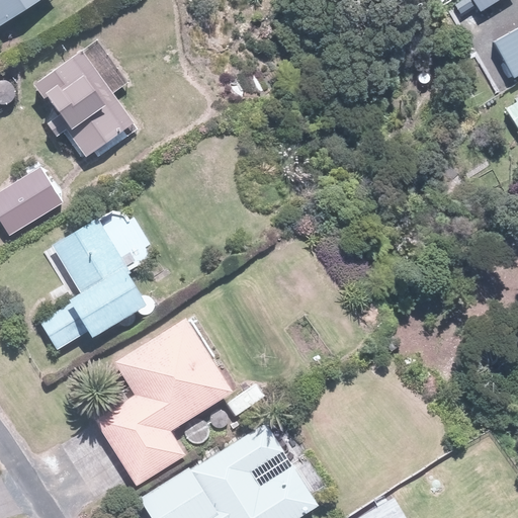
[(0,0),(0,26),(44,0),(0,0)]
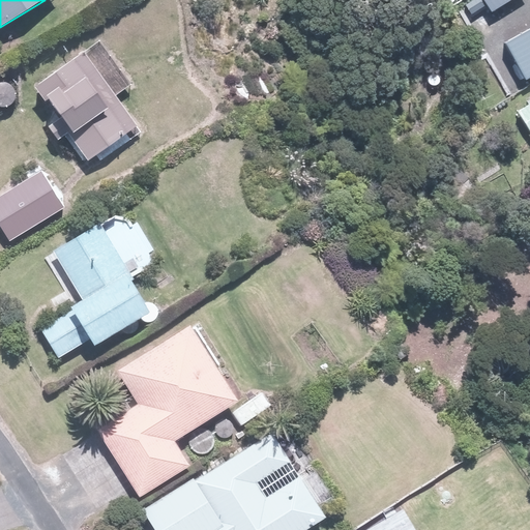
[(482,0),(492,12),(510,0),(482,0)]
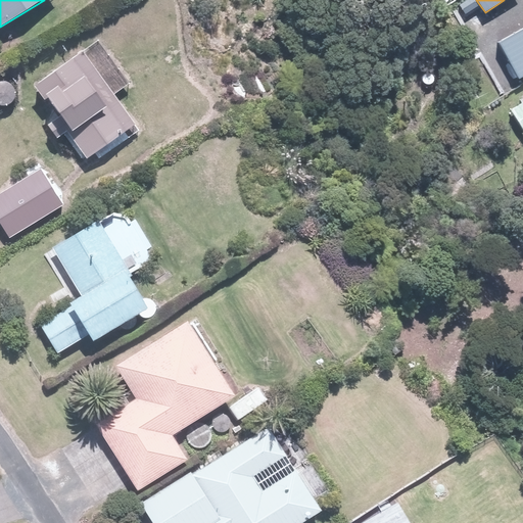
[(522,29),(501,41),(520,80),(522,78),(522,29)]
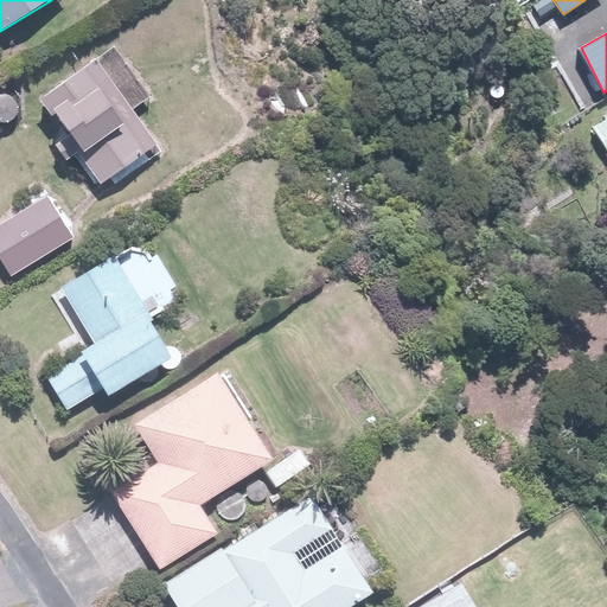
[(93,55),(38,96),(104,183),(158,142),(93,55)]
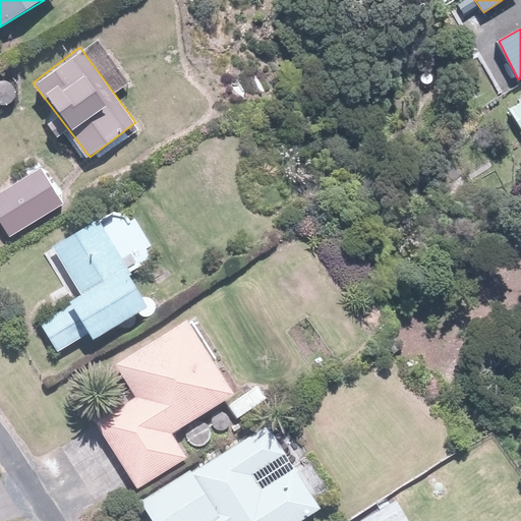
[(520,102),(511,109),(520,124),(520,102)]
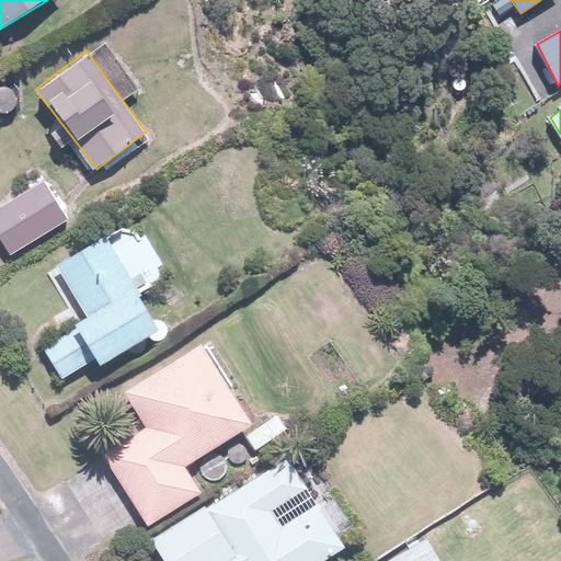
[(45,179),(0,206),(0,240),(12,259),(71,221),(45,179)]
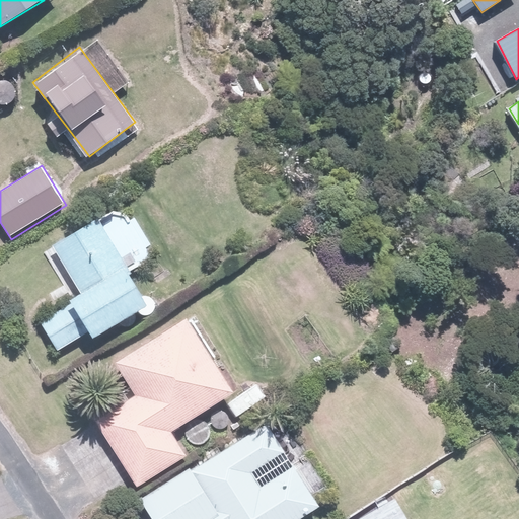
[(52,244),(83,294),(39,321),(58,352),(101,324),(105,332),(147,306),(92,220),(52,244)]
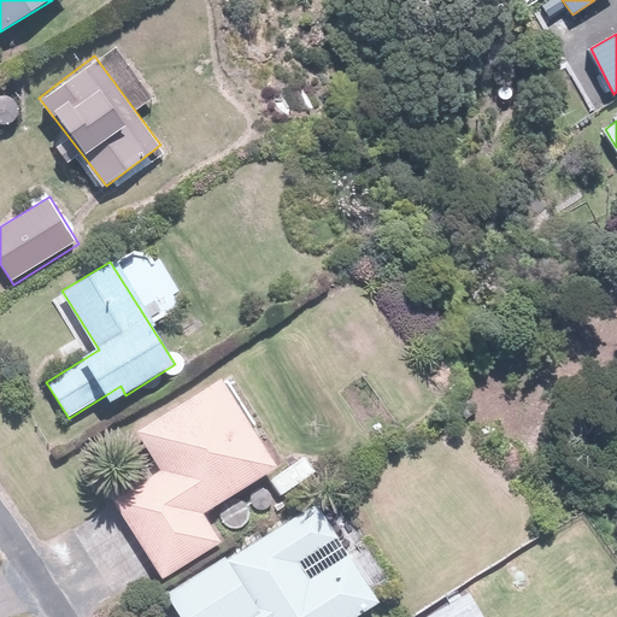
[(218,540),(200,511),(277,464),(224,376),(137,429),(164,474),(116,503),(159,576),(218,540)]
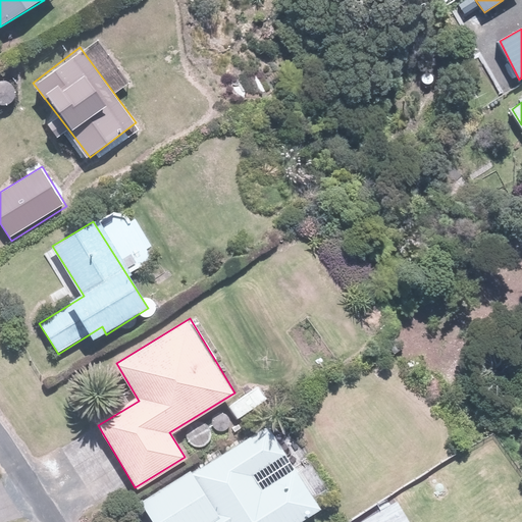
[(142,501),(154,521),(212,521),(214,521),(299,521),(317,511),(292,469),(262,486),(253,472),(282,454),(266,426),(142,501)]
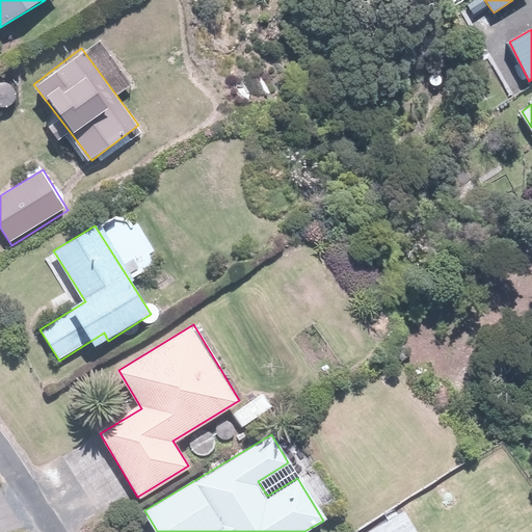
All buildings are outlined.
